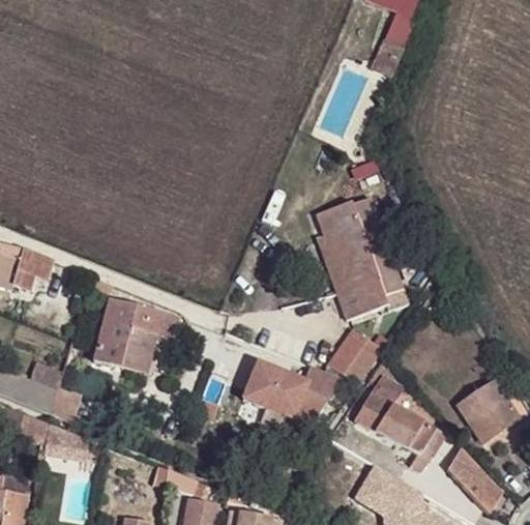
[(409,10),(413,0),(388,0),(387,2),(409,10)]
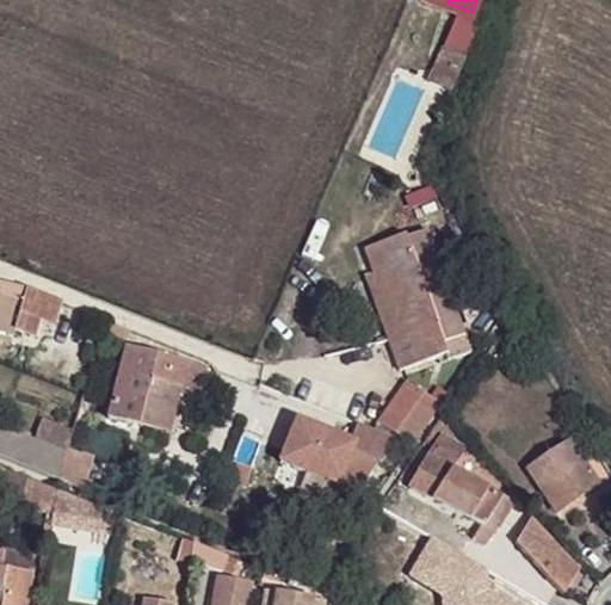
[(460,67),(466,54),(444,43),(438,57),(460,67)]
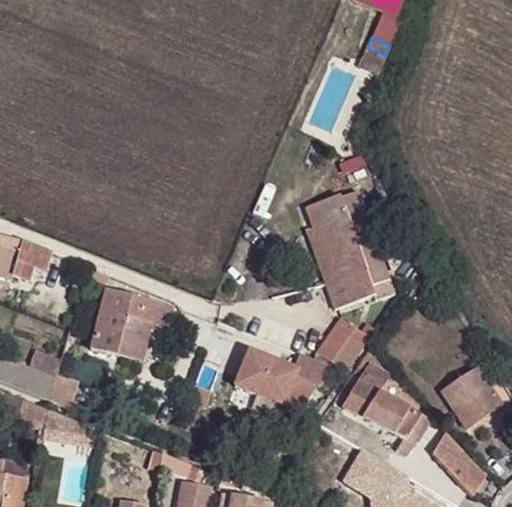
[(377,73),(385,56),(367,48),(359,65),(377,73)]
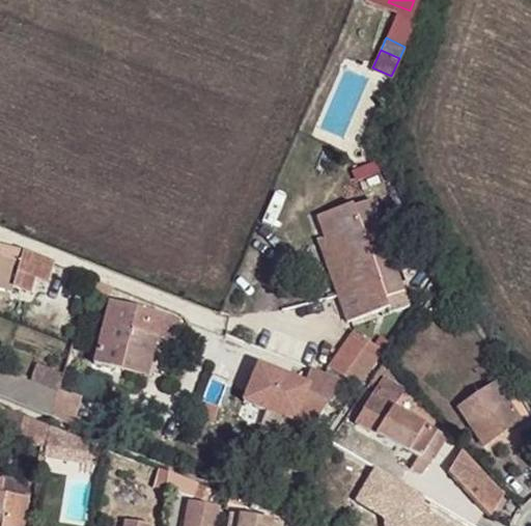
[(373,205),(370,197),(352,203),(355,213),(373,205)]
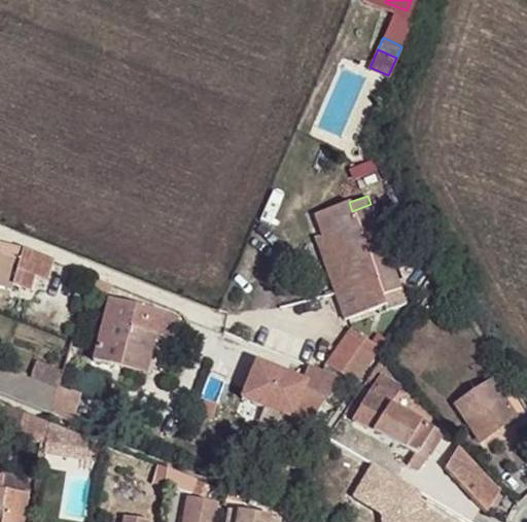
[(399,286),(371,204),(352,211),(349,202),(348,200),(314,212),(322,236),(328,234),(348,286),(335,290),(344,317),(384,303),(381,292),(399,286)]
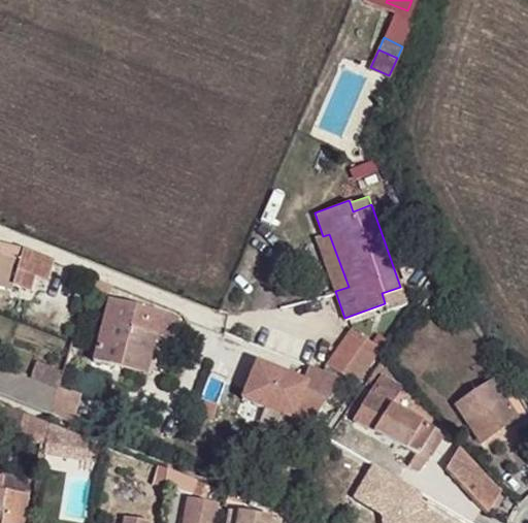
[(349,287),(329,234),(323,236),(317,238),(335,291),(349,287)]
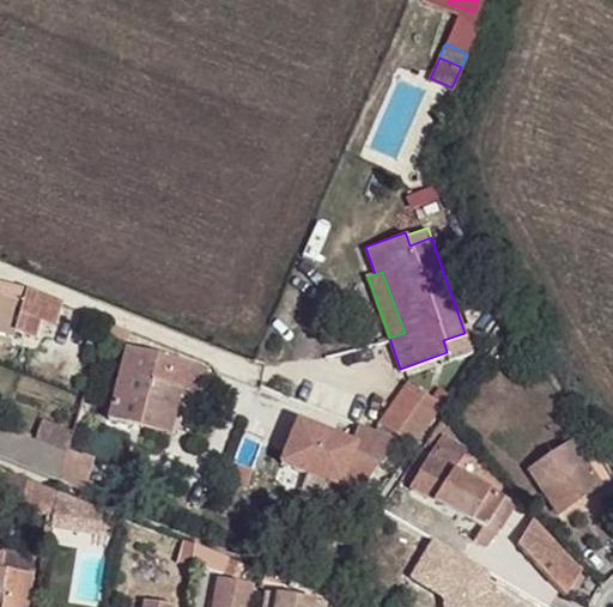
[(54,323),(61,299),(26,285),(26,286),(0,279),(0,329),(12,333),(14,327),(35,334),(40,319),(54,323)]
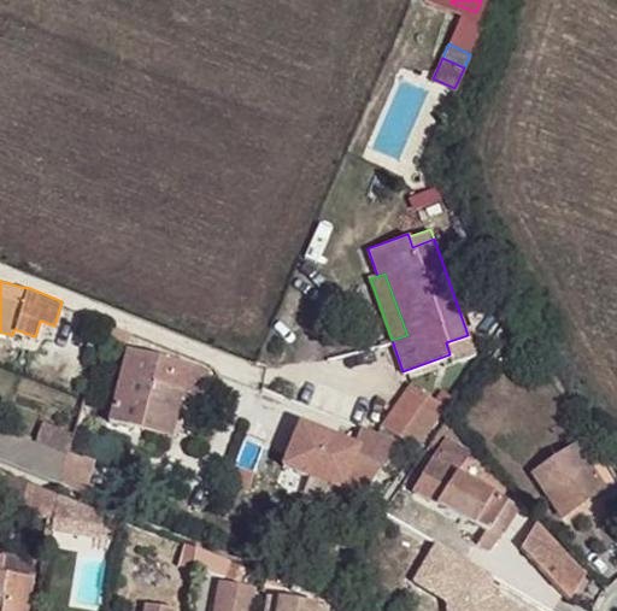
[(131,330),(107,319),(103,334),(119,341),(122,335),(129,339),(131,330)]
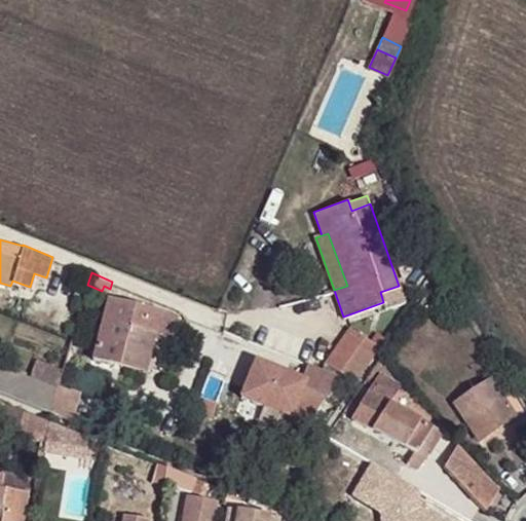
[(171,340),(177,312),(107,295),(91,357),(113,362),(115,355),(147,362),(154,336),(171,340)]
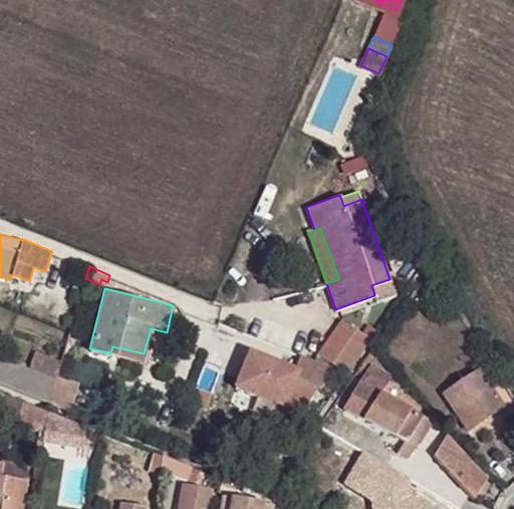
[(346,370),(370,336),(342,318),(319,353),(346,370)]
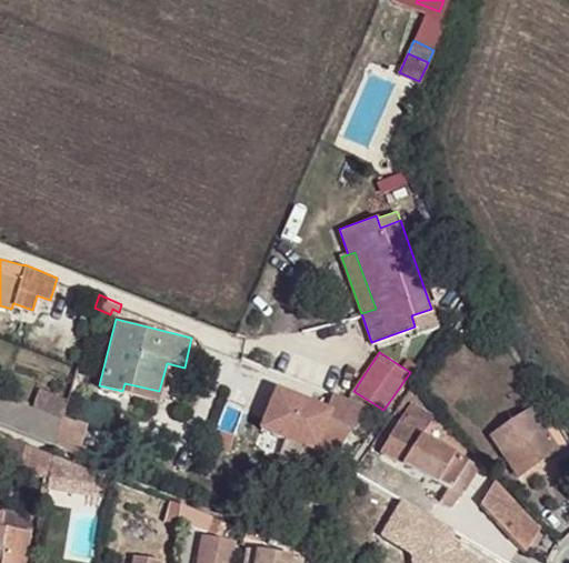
[(158,400),(159,391),(125,383),(122,391),(158,400)]
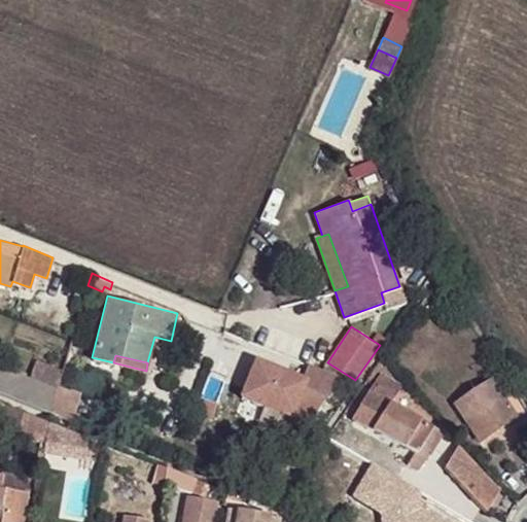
[(312,415),(340,374),(308,361),(301,377),(255,358),(241,394),(290,414),(293,407),(312,415)]
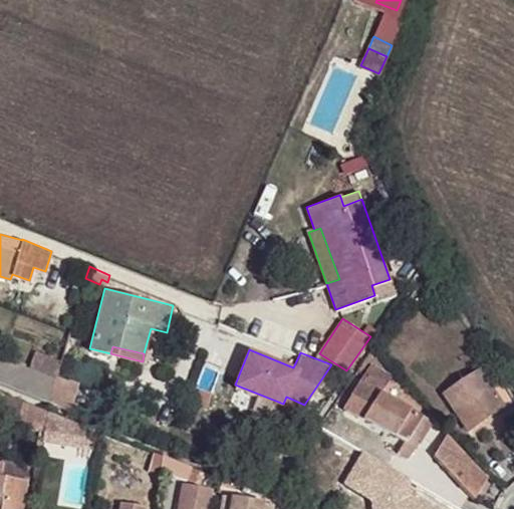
[(0,378),(49,399),(56,375),(60,360),(35,350),(29,366),(0,354),(0,378)]
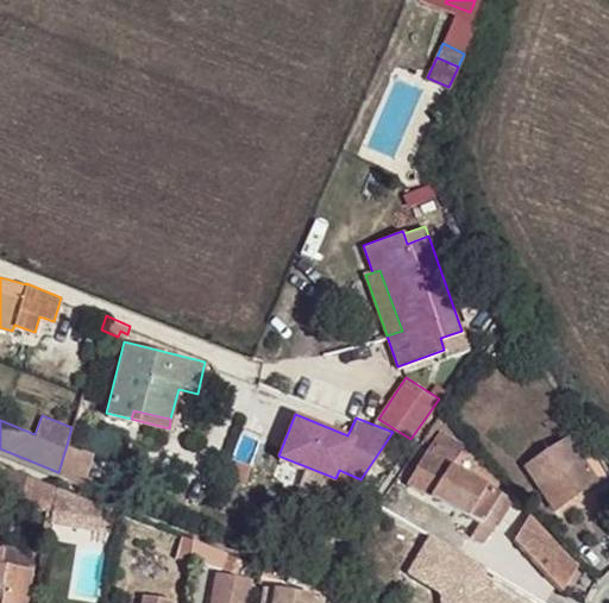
[(457,454),(464,441),(441,429),(433,443),(457,454)]
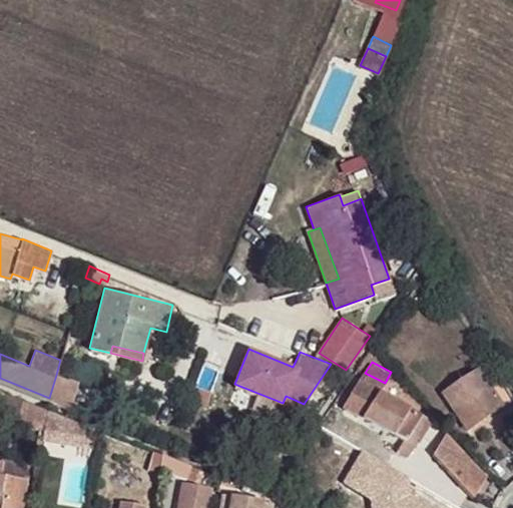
[(512,399),(496,375),(488,381),(478,366),(443,389),(466,425),(504,401),(506,403),(512,399)]
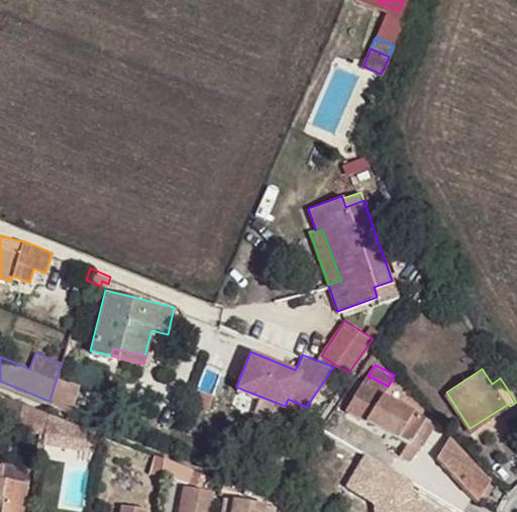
[(435,421),(423,415),(384,393),(388,386),(368,376),(347,408),(407,440),(400,452),(410,457),(420,443),(421,444),(435,421)]
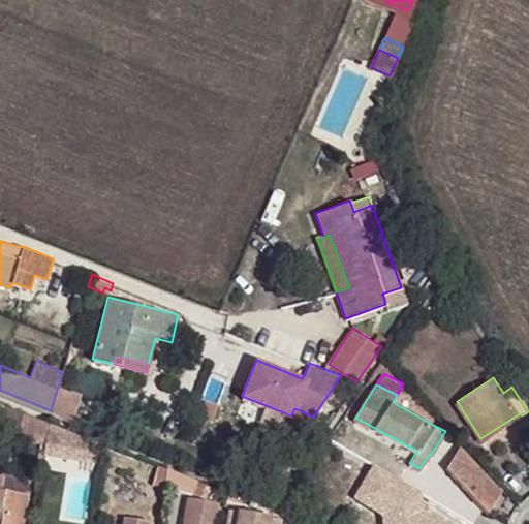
[(71,410),(76,393),(58,387),(51,410),(75,421),(79,412),(71,410)]
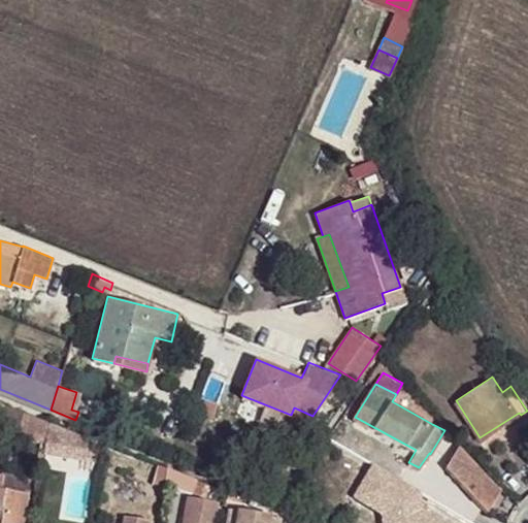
[(209,405),(211,400),(200,396),(198,401),(209,405)]
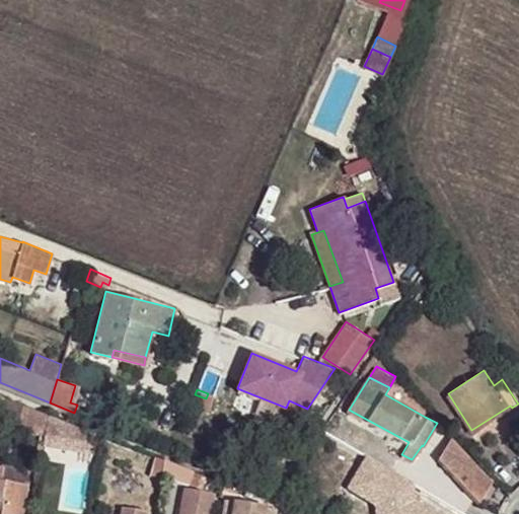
[(47,412),(0,392),(0,418),(16,421),(15,429),(44,433),(47,412)]
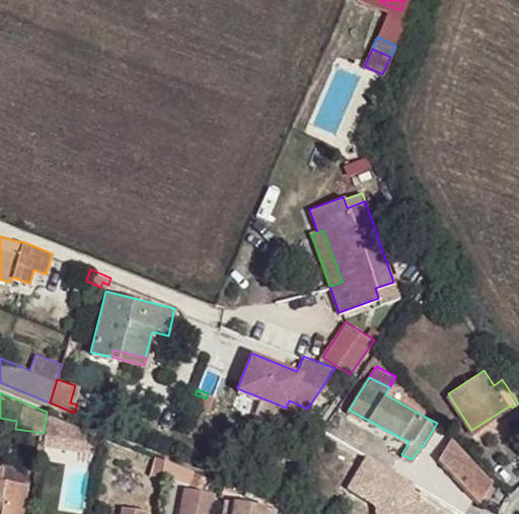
[(97,432),(47,412),(44,433),(43,440),(95,449),(97,432)]
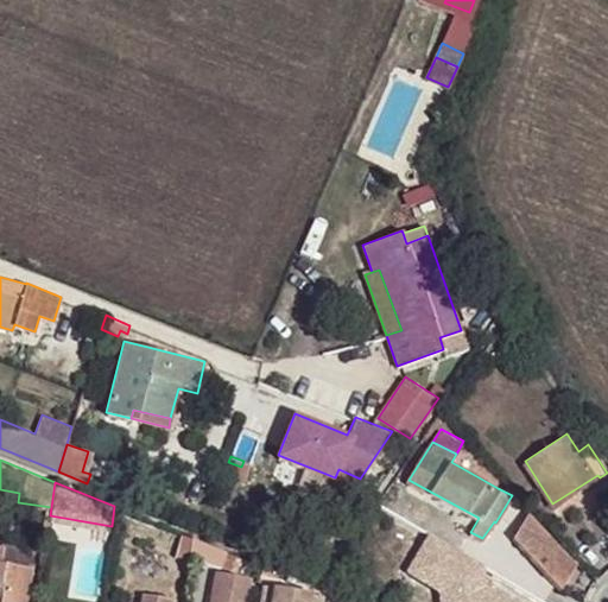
[(561,589),(577,563),(529,511),(513,537),(561,589)]
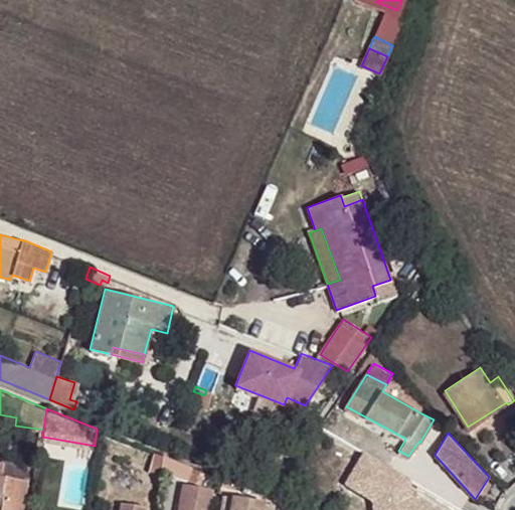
[(40,448),(42,437),(32,436),(30,446),(40,448)]
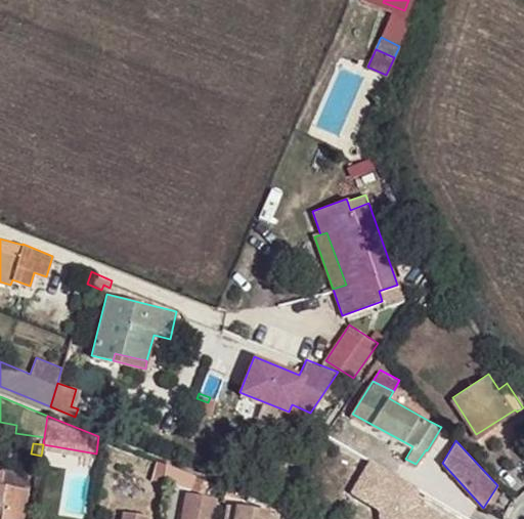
[(163,480),(166,463),(156,459),(150,476),(163,480)]
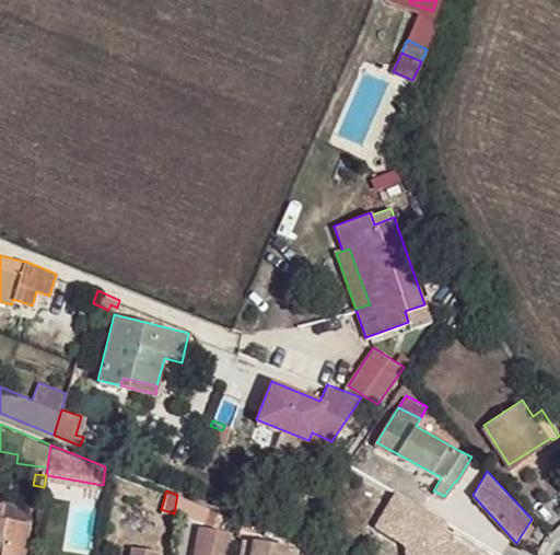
[(203,520),(208,506),(177,495),(175,511),(203,520)]
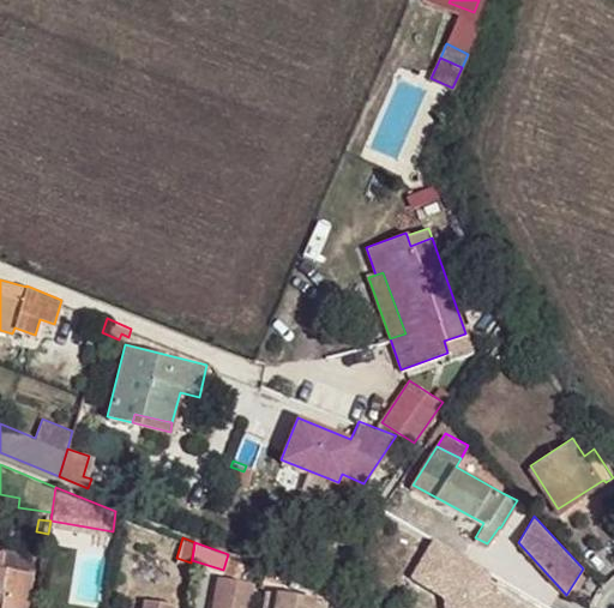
[(0,607),(23,607),(32,553),(0,547),(0,607)]
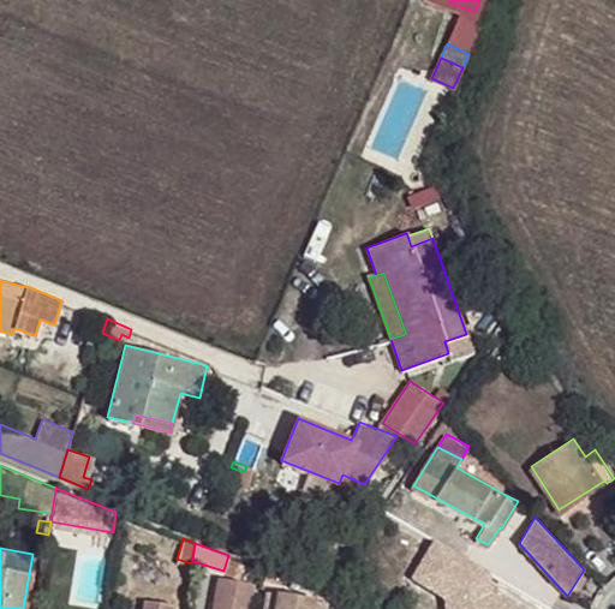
[(275,580),(278,575),(267,571),(264,577),(275,580)]
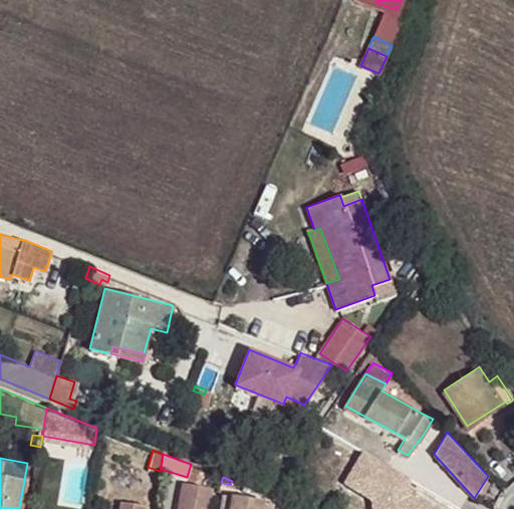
[(206,508),(210,488),(183,483),(178,508),(206,508)]
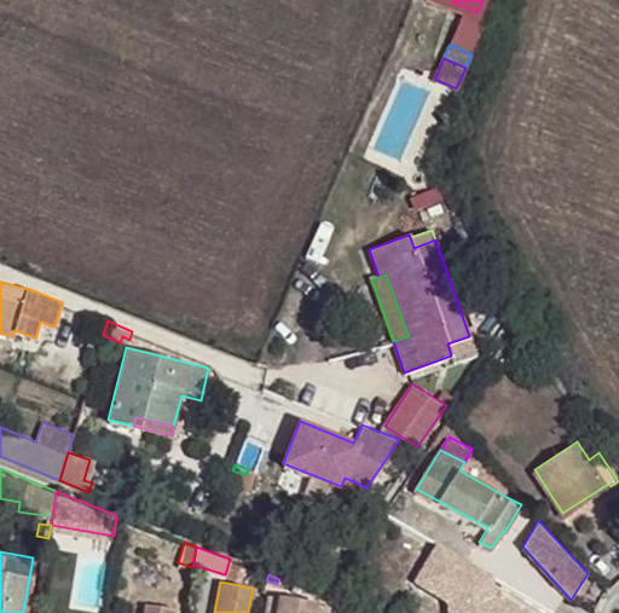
[(327,612),(329,603),(267,593),(264,612),(327,612)]
